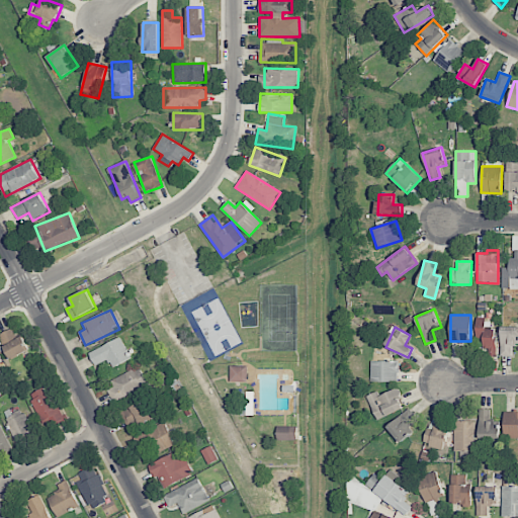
[(495,355),(496,327),(477,327),(476,338),(483,338),(483,355),(495,355)]
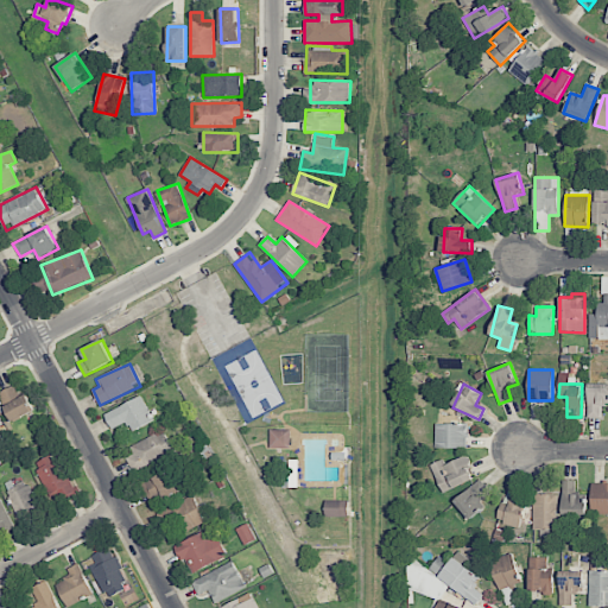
[(607,384),(588,384),(587,418),(602,418),(602,405),(607,404),(607,384)]
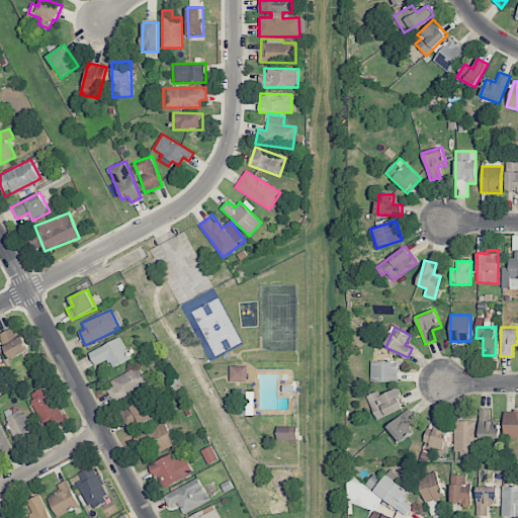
[(0,340),(10,360),(30,349),(22,335),(18,338),(13,328),(0,334),(0,340)]
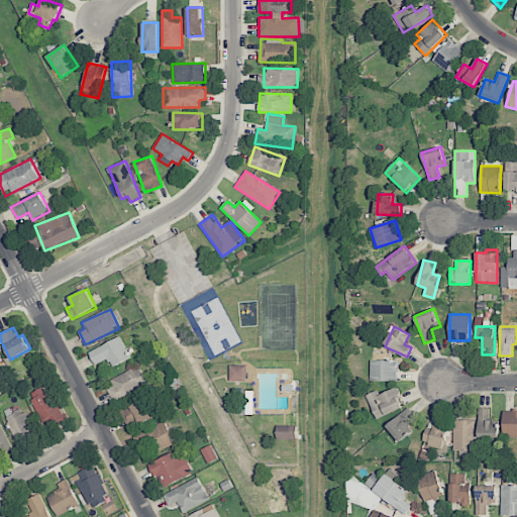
[(89,351),(95,365),(109,358),(113,367),(130,358),(120,336),(89,351)]
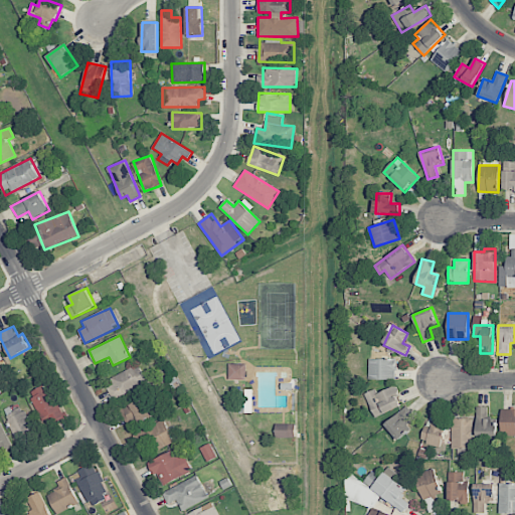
[(395,380),(396,359),(369,358),(368,379),(395,380)]
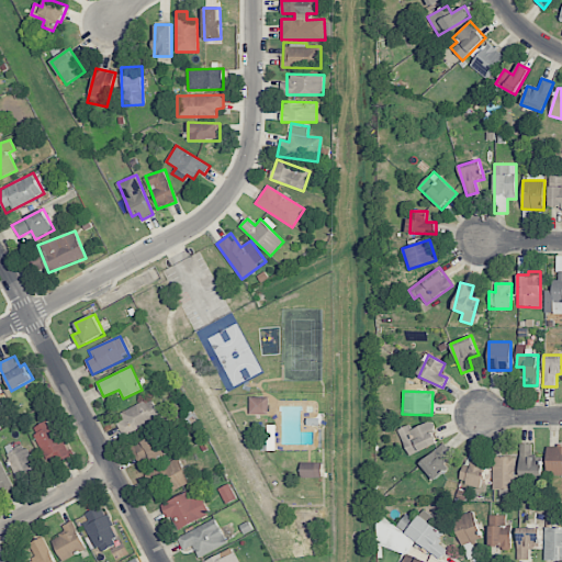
[(269,415),(269,397),(250,397),(249,414),(269,415)]
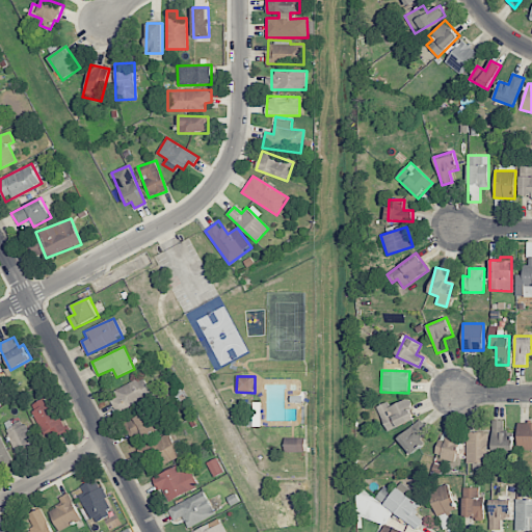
[(142,377),(113,391),(117,399),(113,400),(120,411),(152,396),(142,377)]
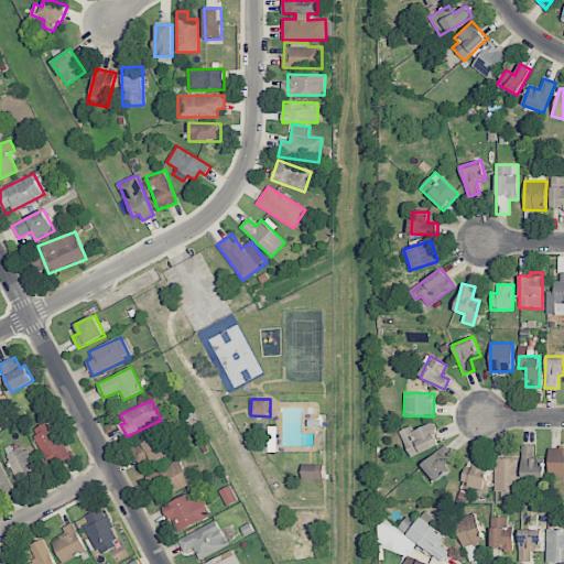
[(31,430),(47,465),(68,455),(52,420),(31,430)]
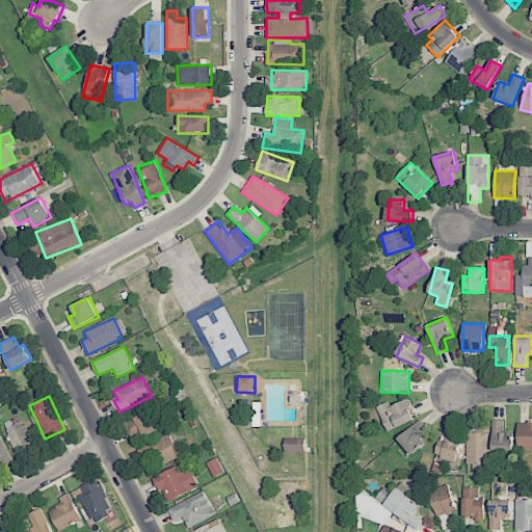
[(390,406),(388,402),(376,406),(388,431),(416,419),(406,399),(390,406)]
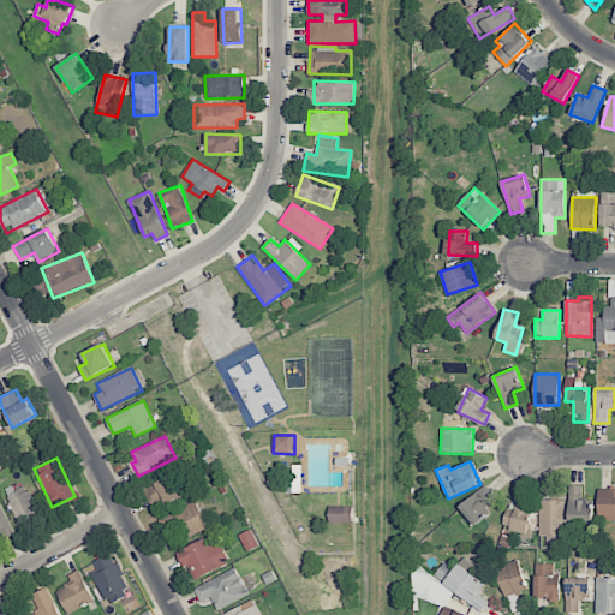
[(286,494),(302,493),(300,465),(286,465),(286,494)]
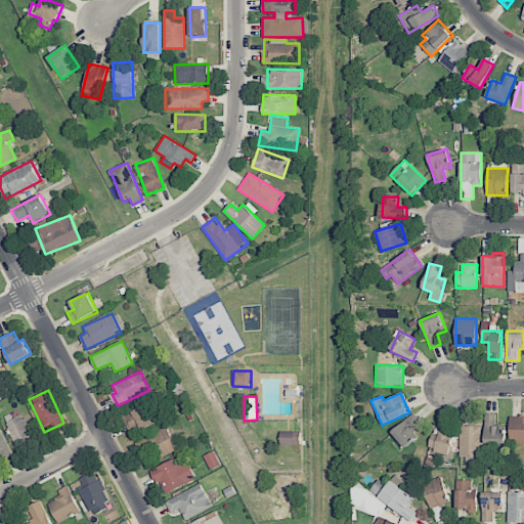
[(122,416),(129,433),(155,423),(147,405),(122,416)]
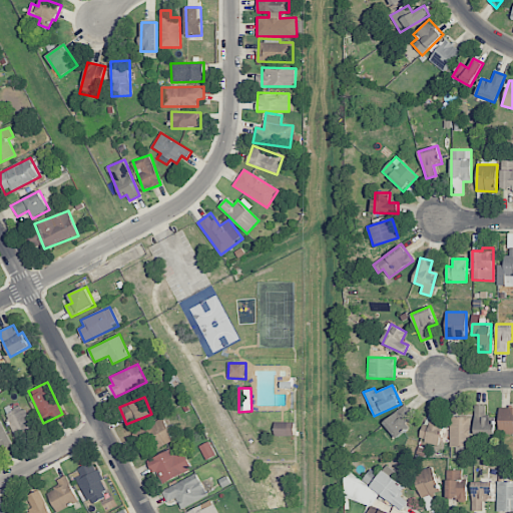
[(383,423),(389,430),(383,435),(390,443),(409,426),(404,420),(412,413),(405,404),(383,423)]
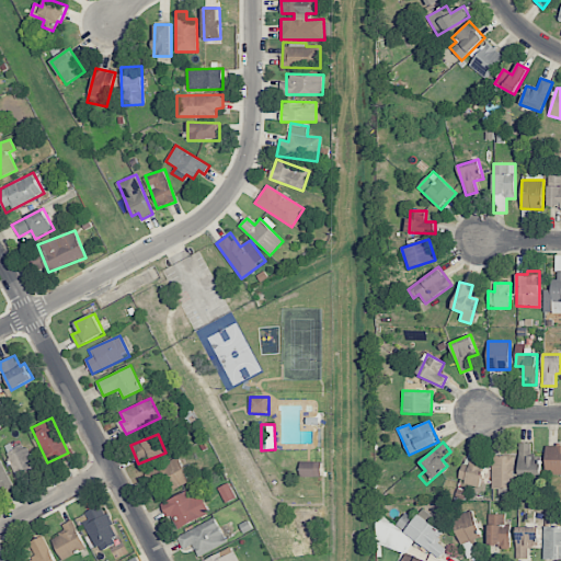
[(531,444),(519,443),(518,474),(540,474),(541,456),(531,456),(531,444)]
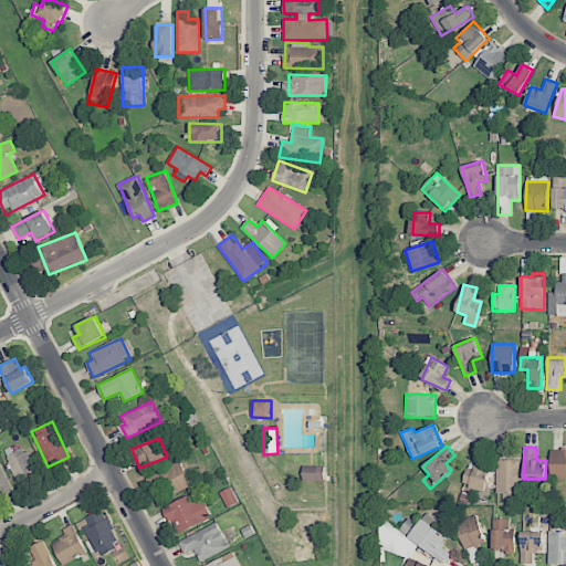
[(27,448),(6,459),(18,483),(39,472),(27,448)]
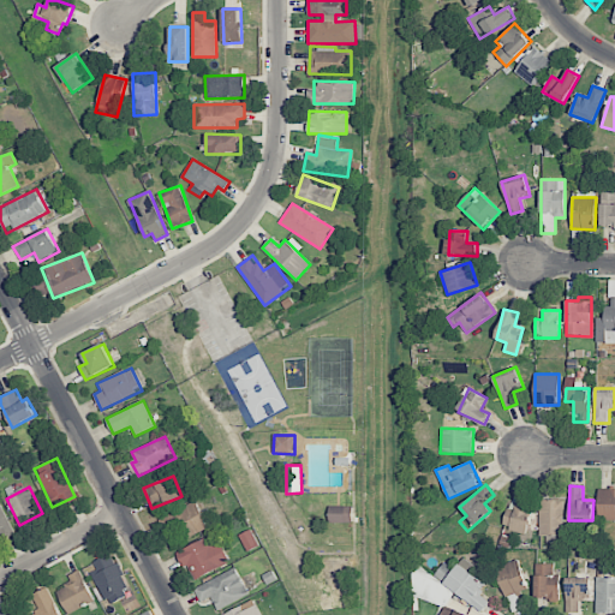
[(614,520),(614,488),(598,488),(598,520),(614,520)]
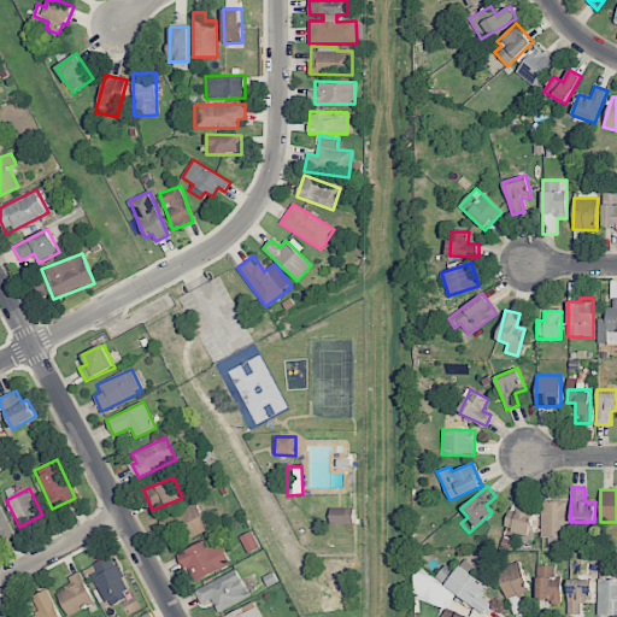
[(565,501),(540,503),(541,538),(565,536),(565,501)]
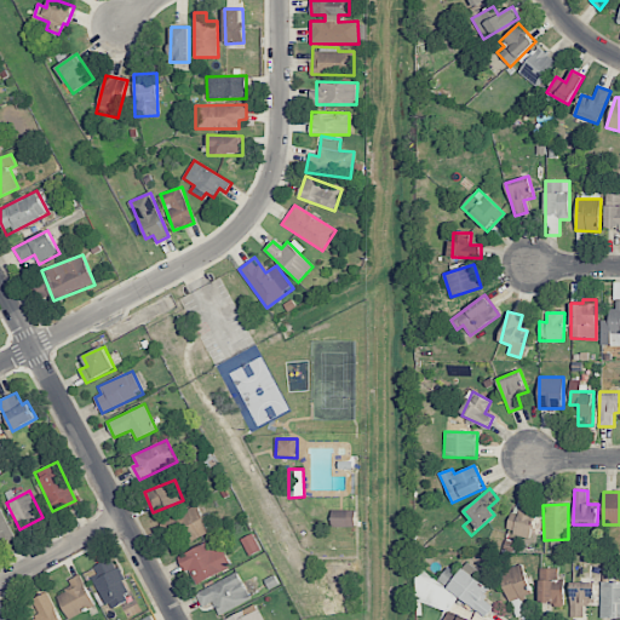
[(187,535),(189,541),(210,533),(200,506),(161,521),(168,541),(187,535)]
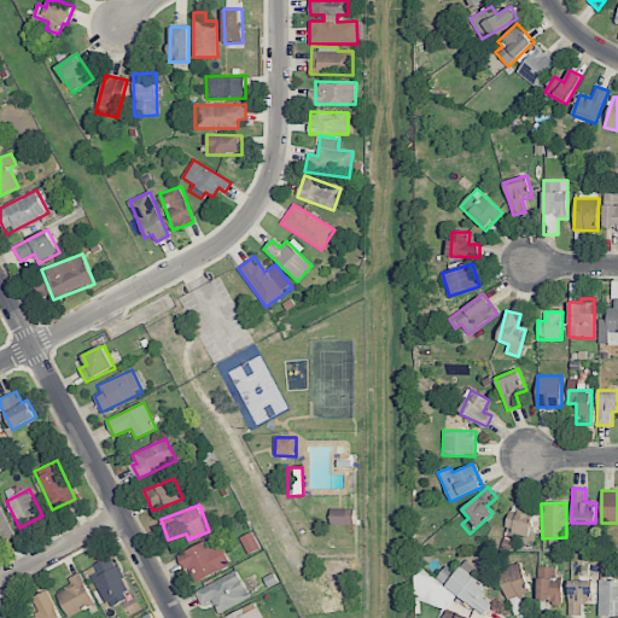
[(528,536),(535,511),(513,505),(506,530),(528,536)]
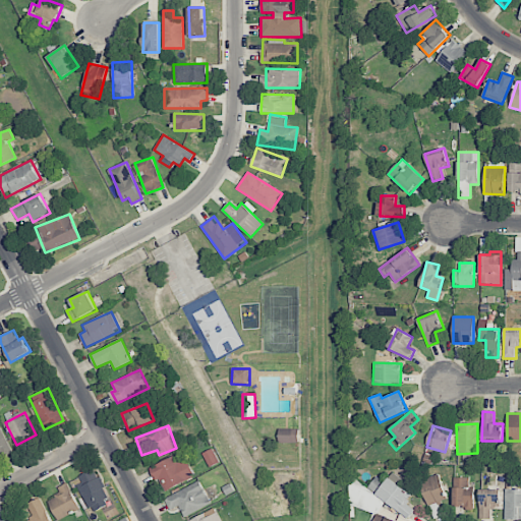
[(0,426),(0,453),(10,450),(1,427),(0,426)]
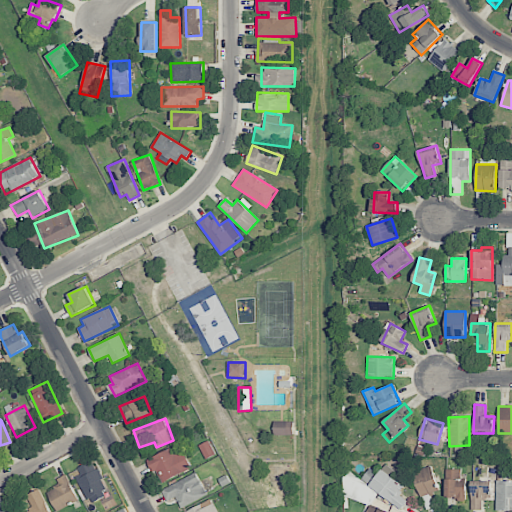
[(294,422),(274,421),(274,435),(294,435),(294,422)]
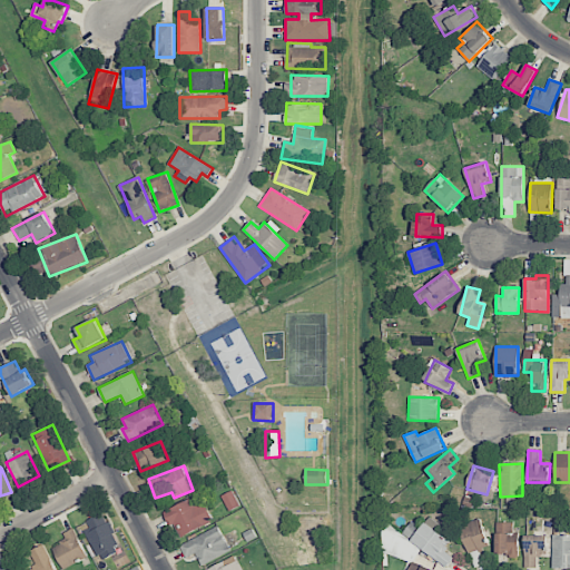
[(195,505),(190,499),(165,511),(178,538),(214,521),(204,501),(195,505)]
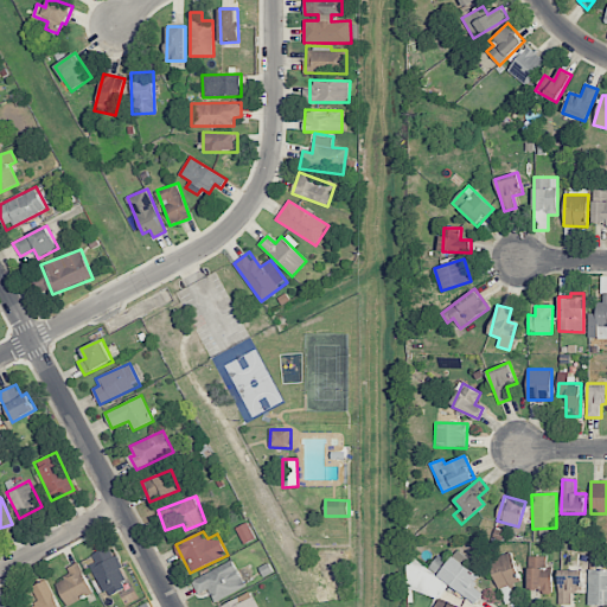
[(88,556),(107,598),(129,587),(110,545),(88,556)]
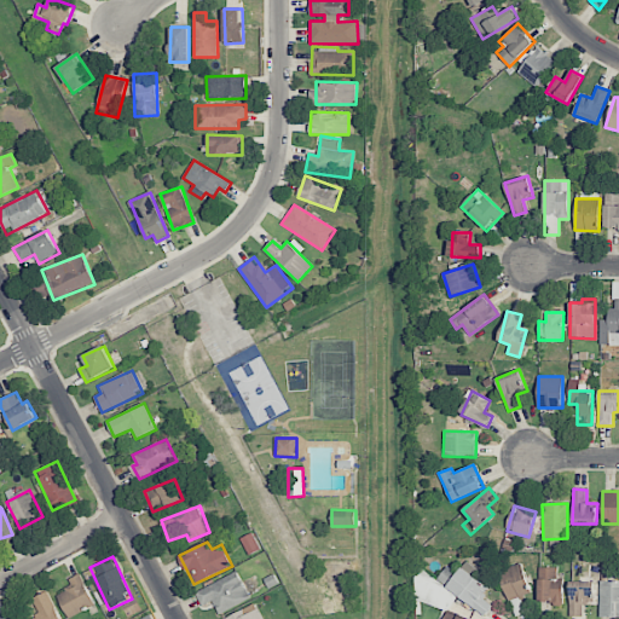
[(508,601),(532,595),(522,563),(499,571),(508,601)]
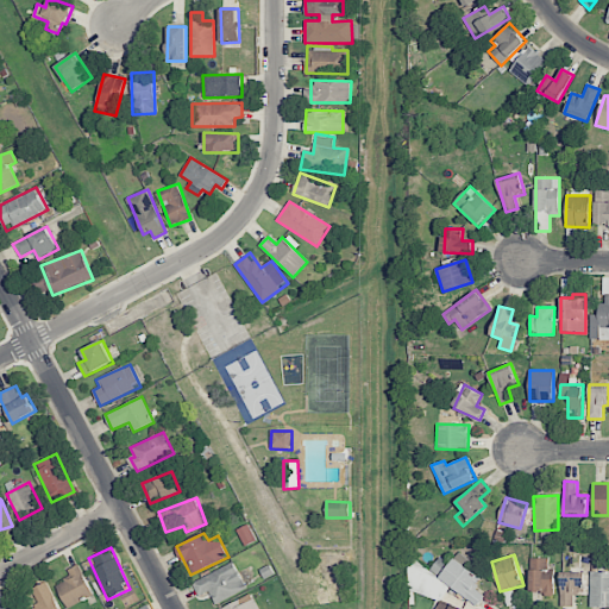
[(482,578),(454,558),(449,566),(438,559),(431,571),(478,606),(485,596),(475,588),(482,578)]
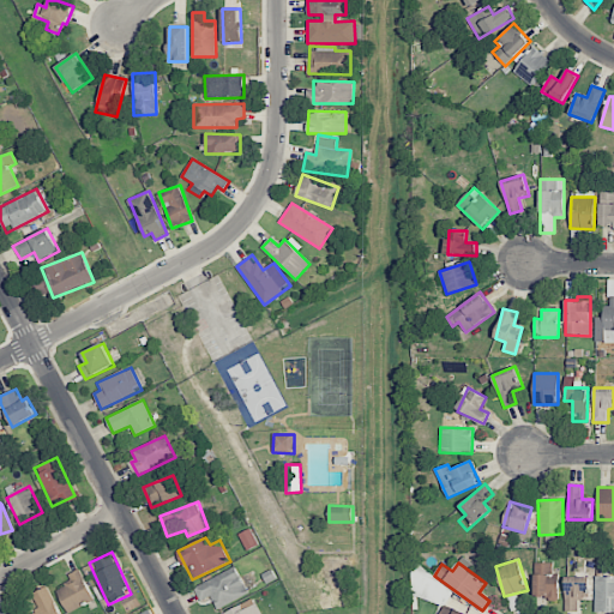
[(535,597),(559,599),(560,573),(552,573),(552,563),(536,563),(535,597)]
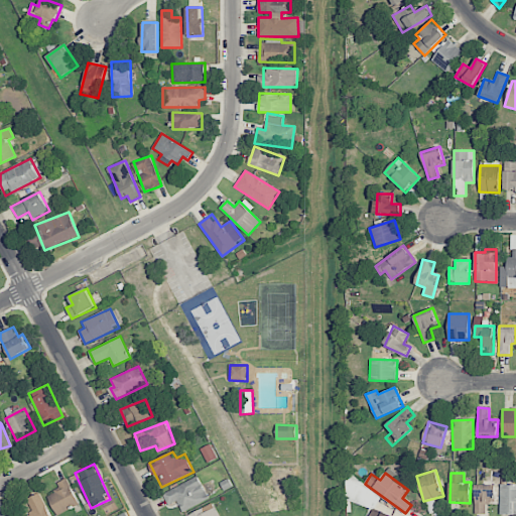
[(210,499),(198,476),(162,494),(168,506),(177,501),(182,512),(210,499)]
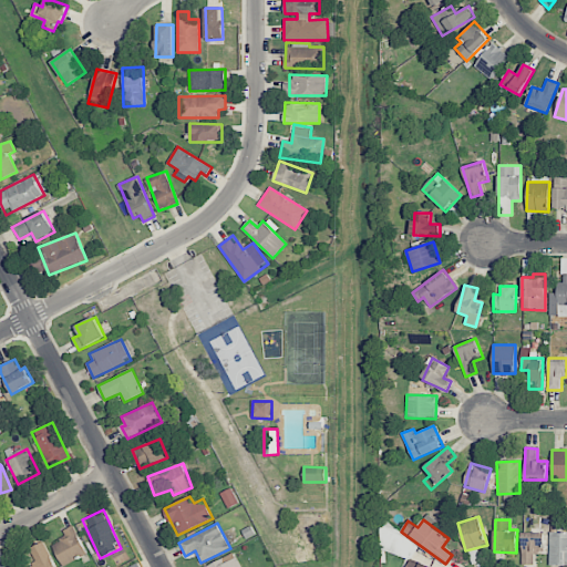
[(62,566),(86,555),(74,525),(60,532),(63,540),(53,545),(62,566)]
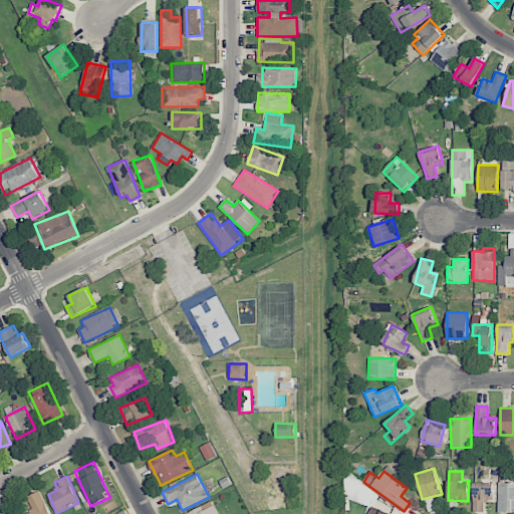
[(381,489),(348,477),(341,496),(374,508),(381,489)]
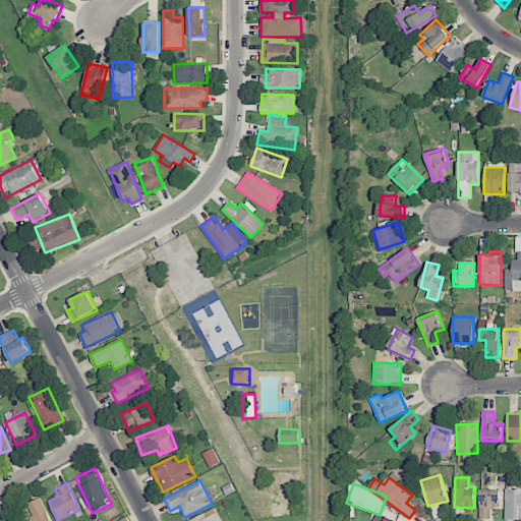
[(505,519),(520,519),(520,488),(505,489),(505,519)]
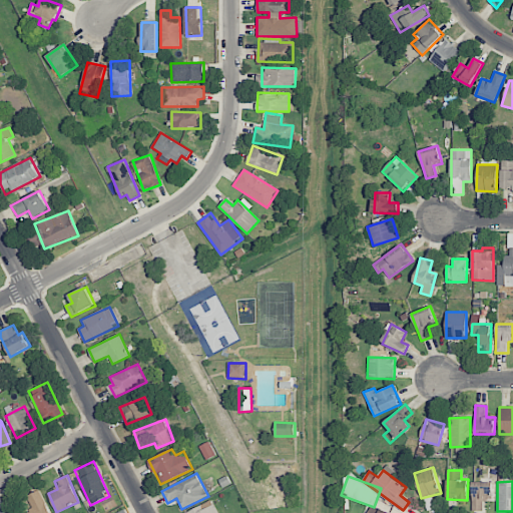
[(472,511),(483,511),(483,499),(492,499),(493,482),(473,482),(472,511)]
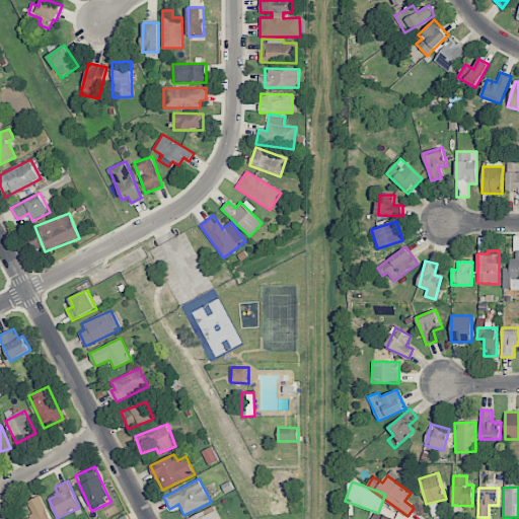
[(25,518),(51,518),(41,496),(27,502),(33,515),(25,518)]
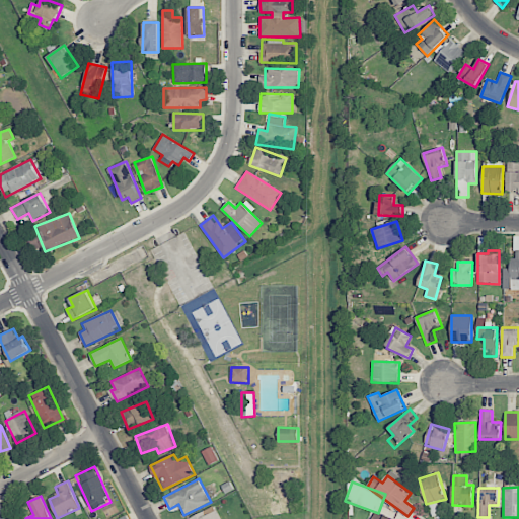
[(221,518),(214,506),(187,518),(221,518)]
